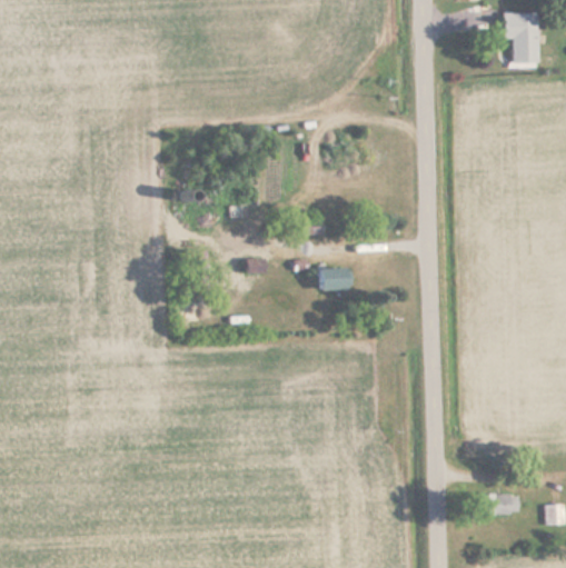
[(538,13),(505,13),(505,38),(514,38),(514,63),(538,63),(538,13)]
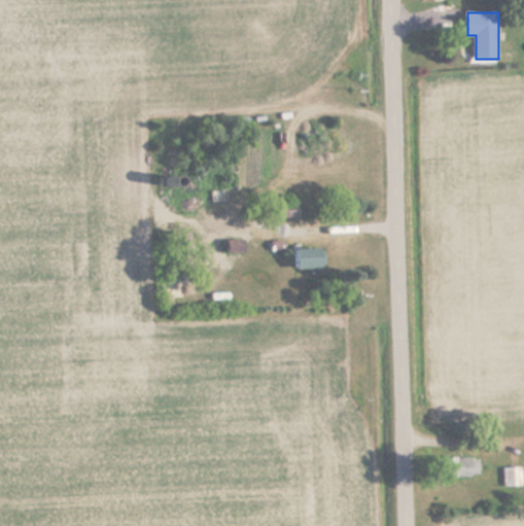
[(283,214),(300,214),(300,204),(283,204),(283,214)]
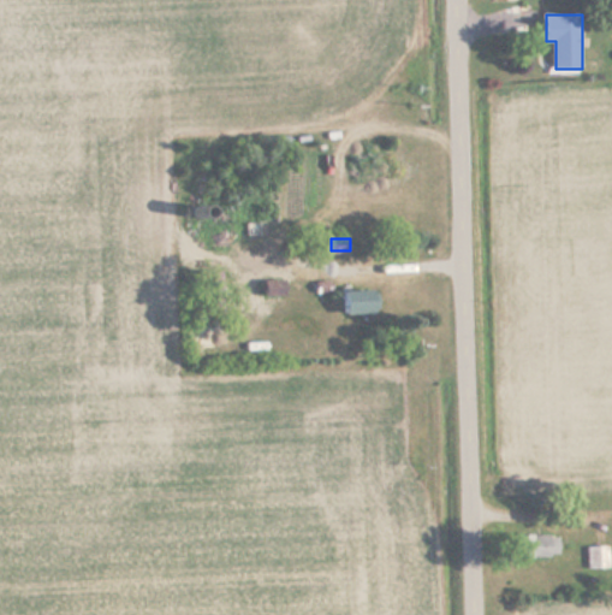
[(380,312),(380,289),(349,289),(349,312),(380,312)]
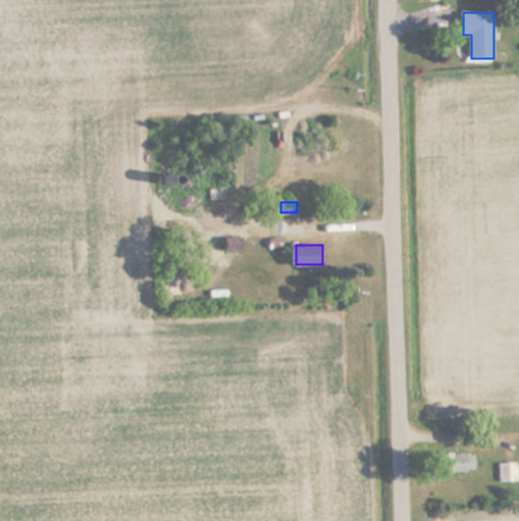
[(476,454),(437,454),(437,471),(476,471),(476,454)]
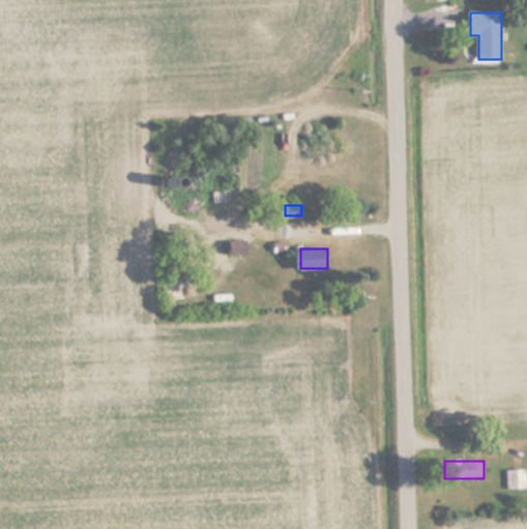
[(507,490),(526,490),(526,469),(507,469),(507,490)]
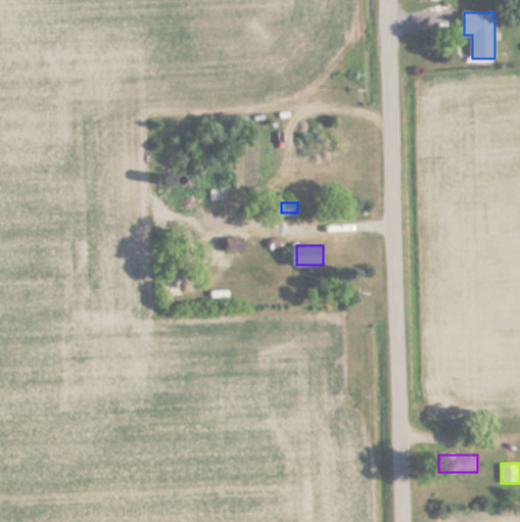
All buildings are outlined.
